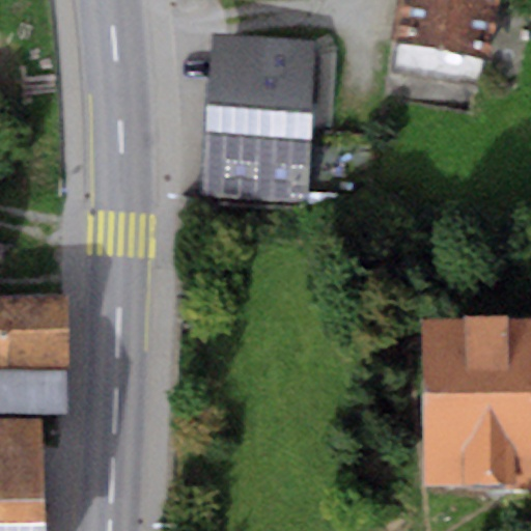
[(499,0),(404,0),(399,40),(491,55),(499,0)]
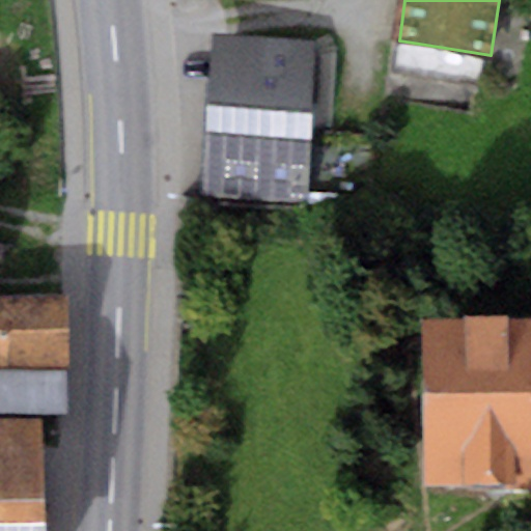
[(317,44),(212,36),(201,194),(307,201),(317,44)]
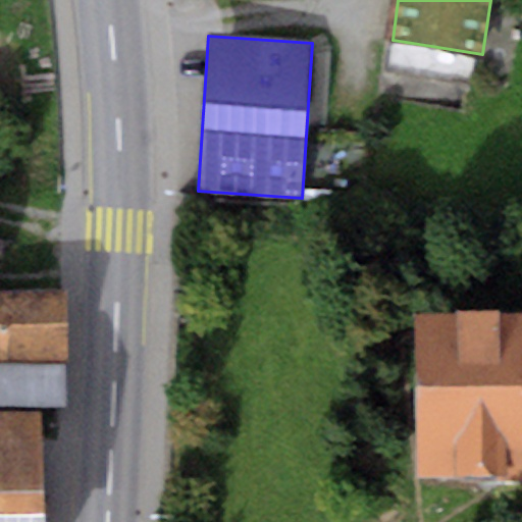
[(65,293),(0,293),(0,362),(4,363),(3,403),(67,404),(65,293)]
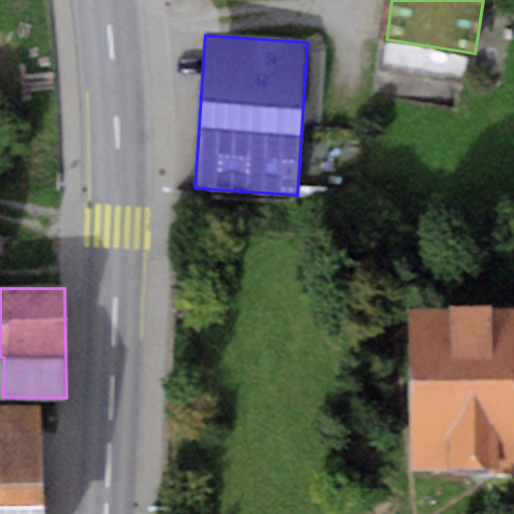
[(513,307),(408,308),(408,470),(513,470),(513,307)]
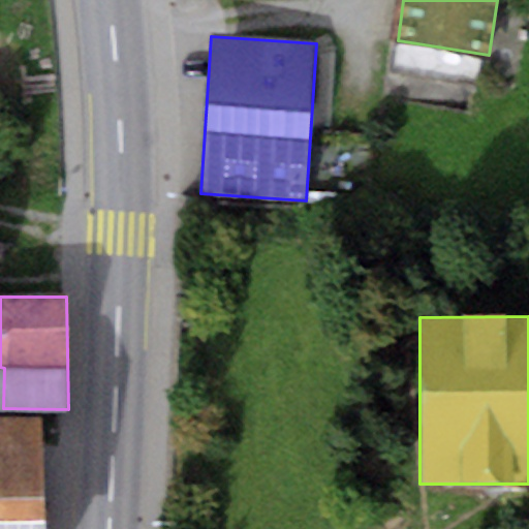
[(0,528),(40,528),(39,421),(0,421),(0,528)]
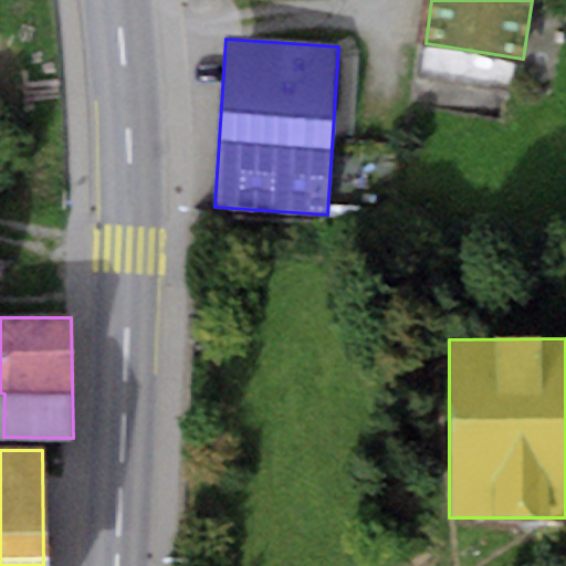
All buildings are outlined.
